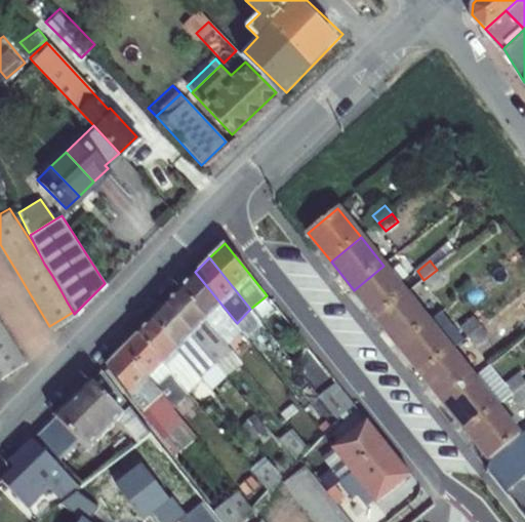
[(354,290),(376,318),(406,293),(384,266),(354,290)]
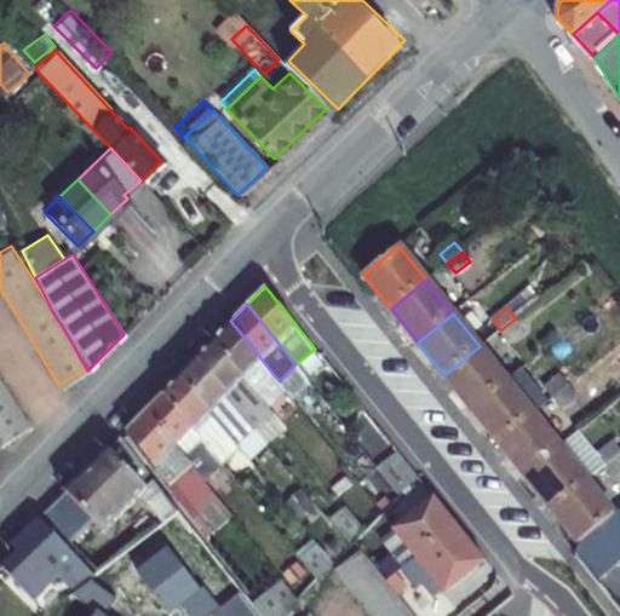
[(523,327),(516,318),(500,330),(509,339),(523,327)]
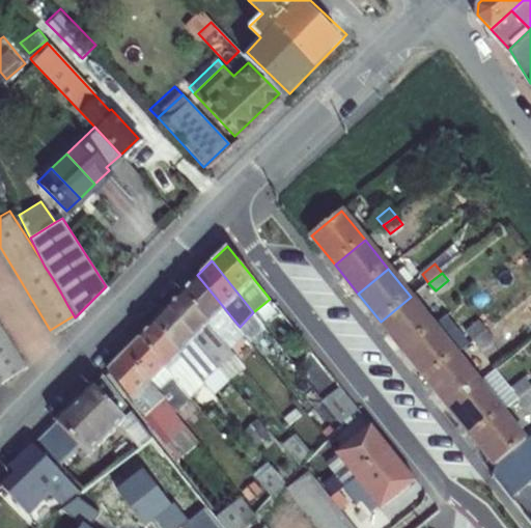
[(183,290),(229,348),(245,334),(240,327),(197,275),(183,290)]
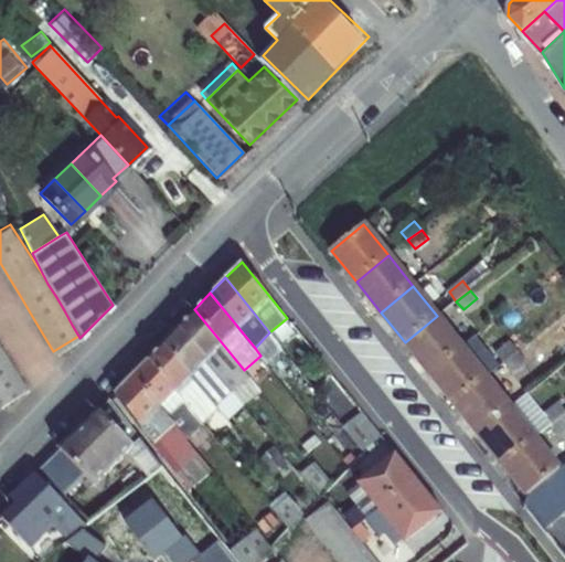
[(249,377),(244,370),(194,309),(179,324),(232,390),(249,377)]
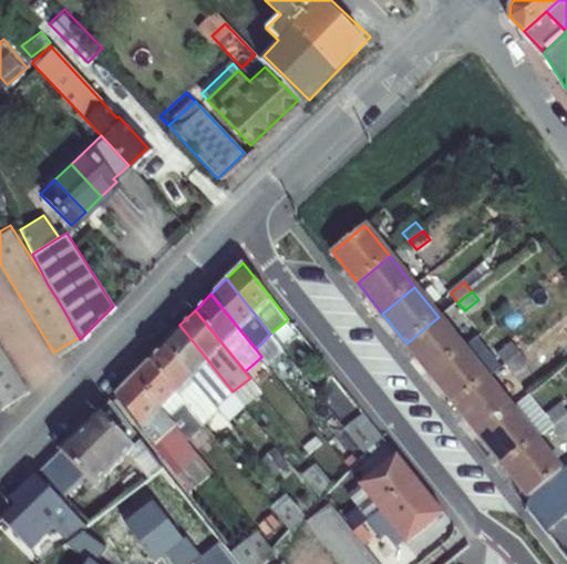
[(430,372),(463,346),(439,317),(406,344),(430,372)]
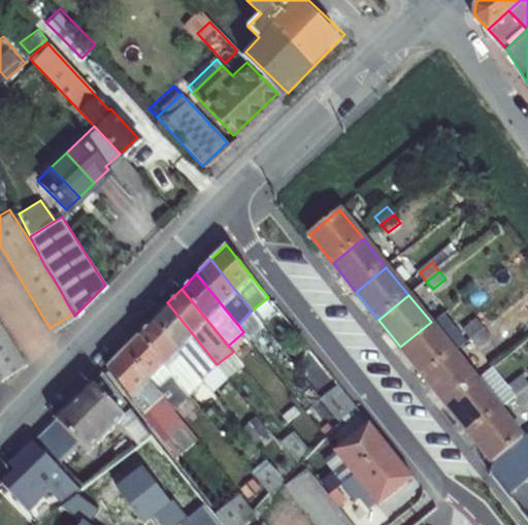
[(217,364),(167,302),(153,318),(200,378),(217,364)]
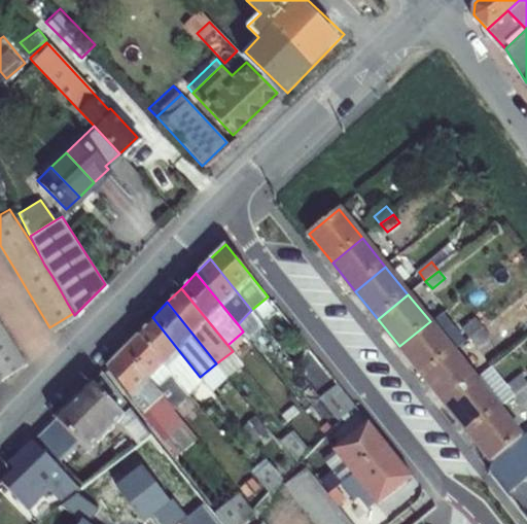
[(152,317),(138,332),(176,379),(184,389),(200,377),(152,317)]
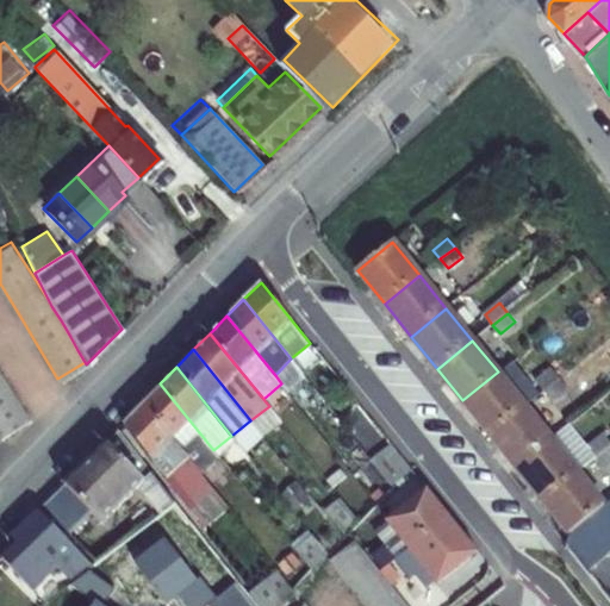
[(536,379),(545,389),(560,378),(553,367),(536,379)]
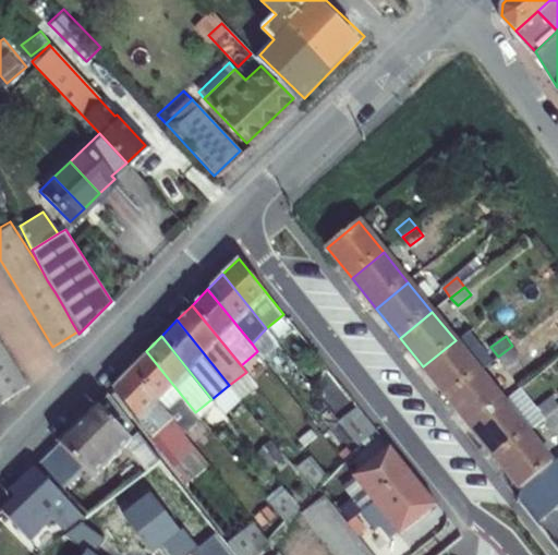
[(0,401),(27,384),(0,340),(0,401)]
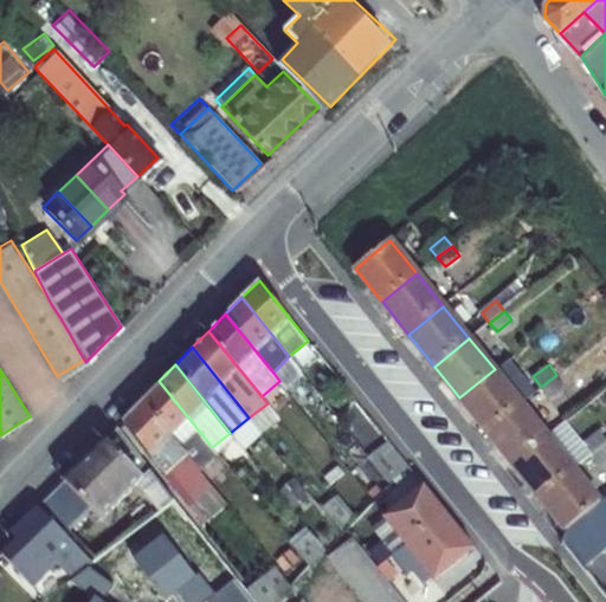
[(459,397),(487,432),(522,403),(495,369),(459,397)]
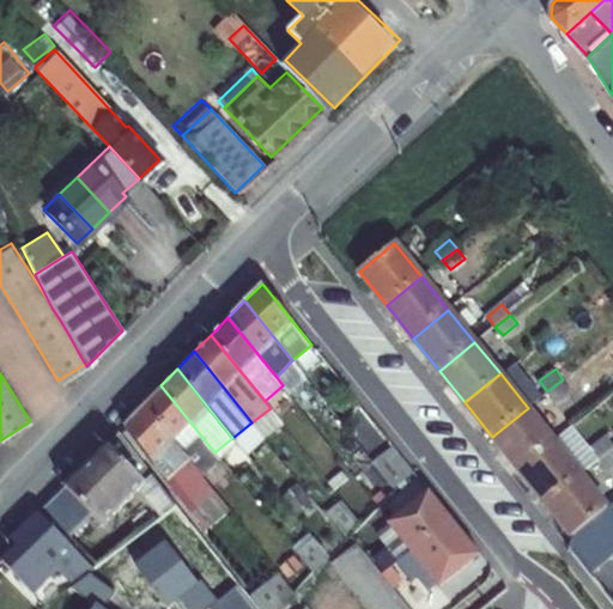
[(563,379),(547,391),(556,401),(571,389),(563,379)]
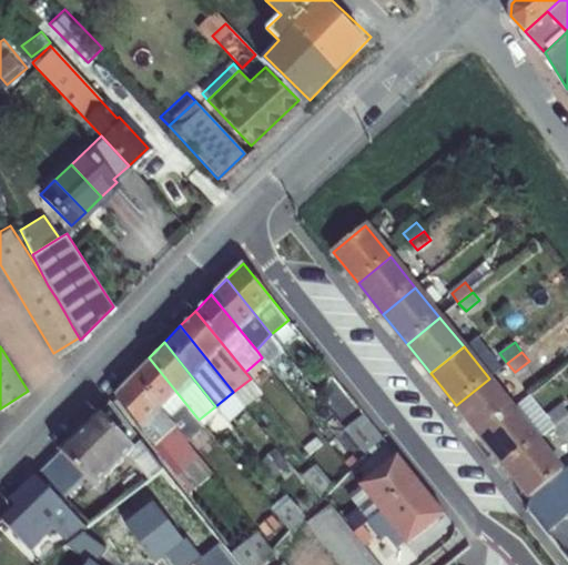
[(190,409),(149,357),(134,373),(161,406),(170,399),(183,415),(190,409)]
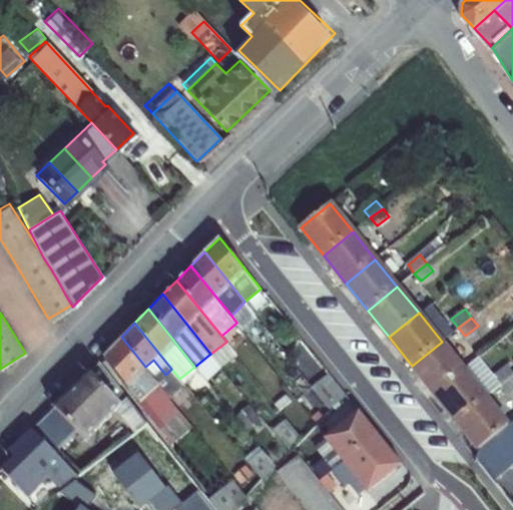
[(155,419),(174,404),(158,383),(145,367),(121,337),(103,355),(155,419)]
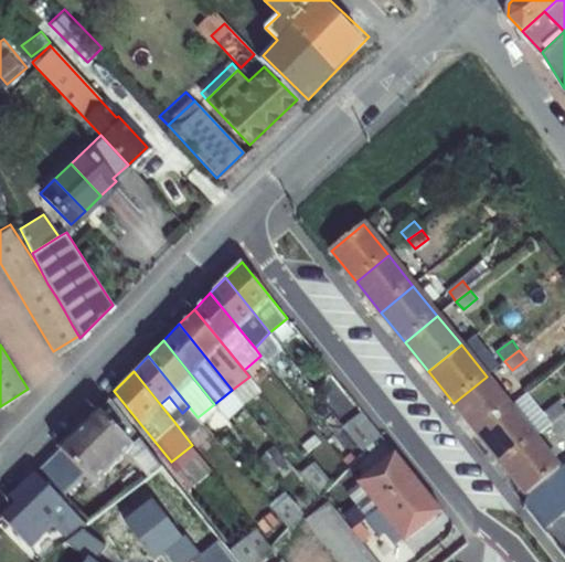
[(478,433),(511,406),(487,377),(454,403),(478,433)]
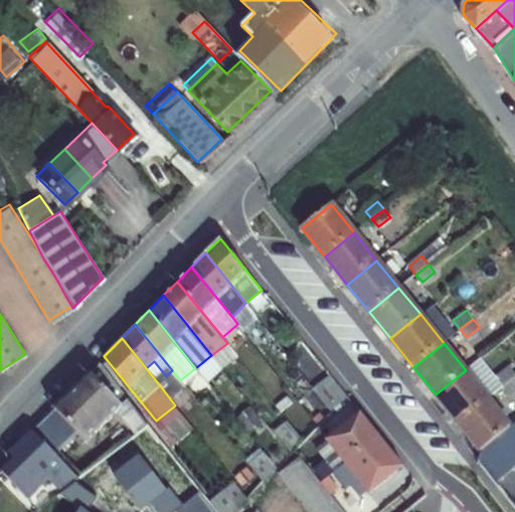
[(186,508),(204,494),(100,360),(43,417),(61,437),(72,427),(86,440),(111,414),(116,409),(135,433),(129,438),(143,454),(124,470),(120,465),(114,469),(113,468),(49,509),(50,511),(256,511),(254,509),(249,511),(146,511),(130,487),(154,469),(186,508)]
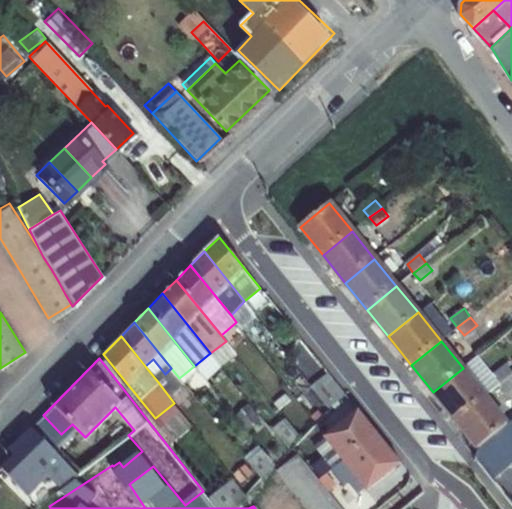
[(495,373),(501,382),(511,373),(511,368),(508,363),(495,373)]
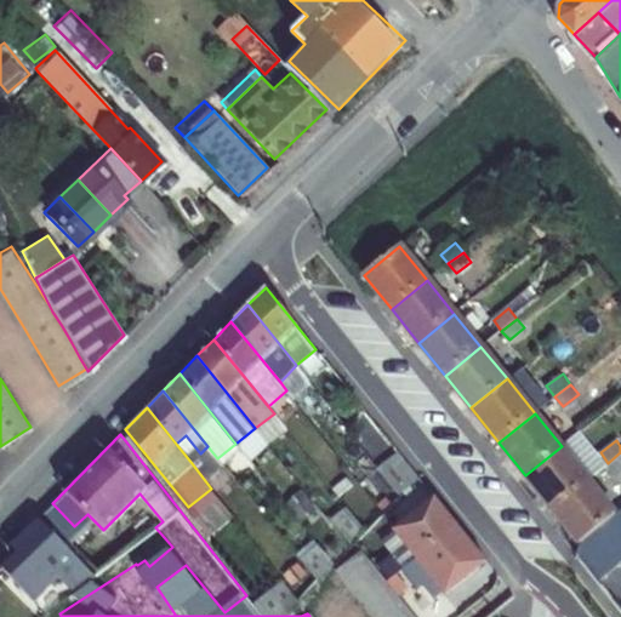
[(525,475),(553,508),(588,479),(562,446),(525,475)]
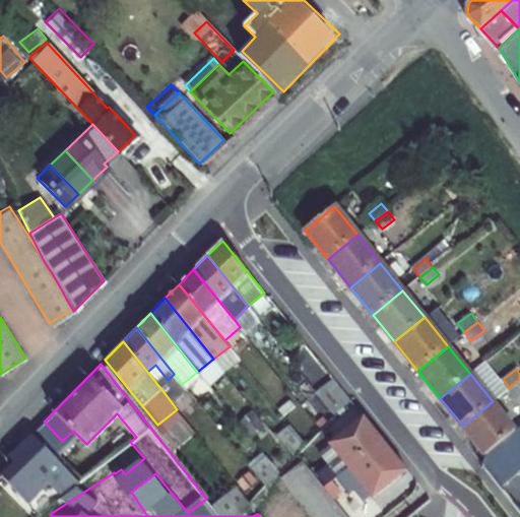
[(316,389),(335,413),(349,398),(331,377),(316,389)]
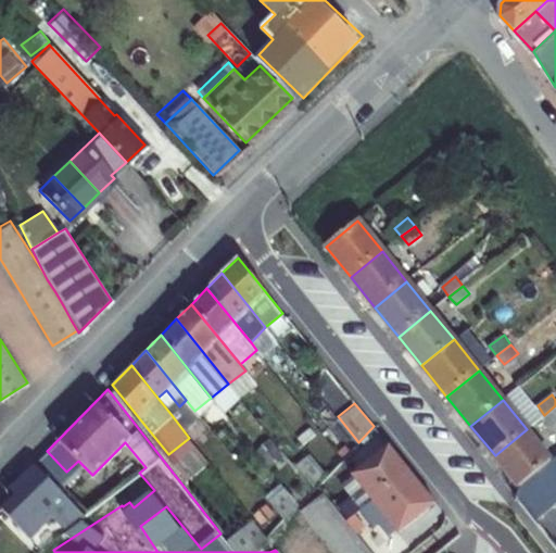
[(555,420),(555,405),(544,415),(552,424),(555,420)]
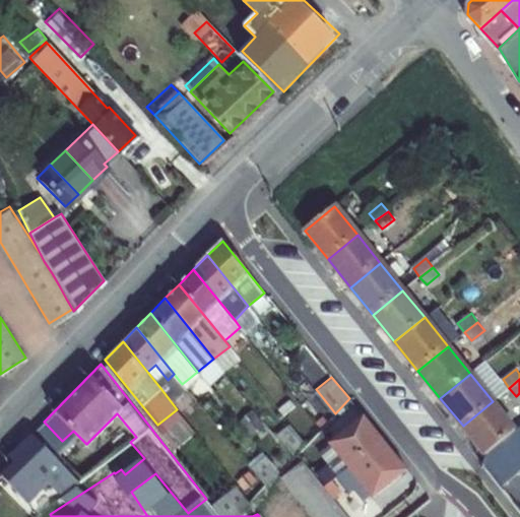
[(485,454),(516,430),(493,401),(463,426),(485,454)]
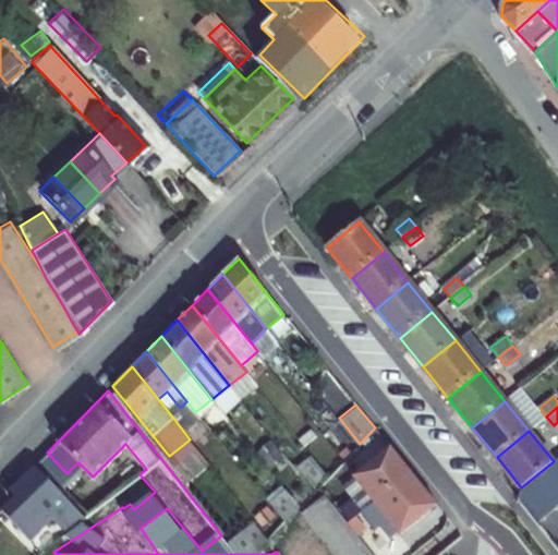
[(352,470),(403,531),(441,499),(391,437),(352,470)]
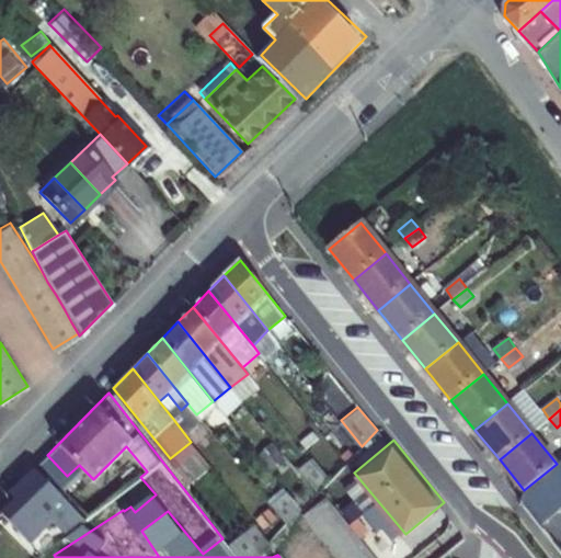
[(121,452),(140,477),(147,471),(126,446),(121,452)]
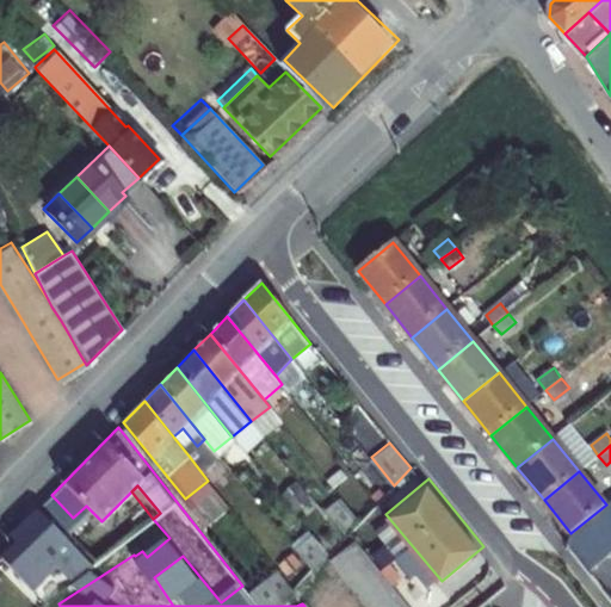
[(610,500),(606,505),(571,533),(568,545),(588,569),(610,550),(610,500)]
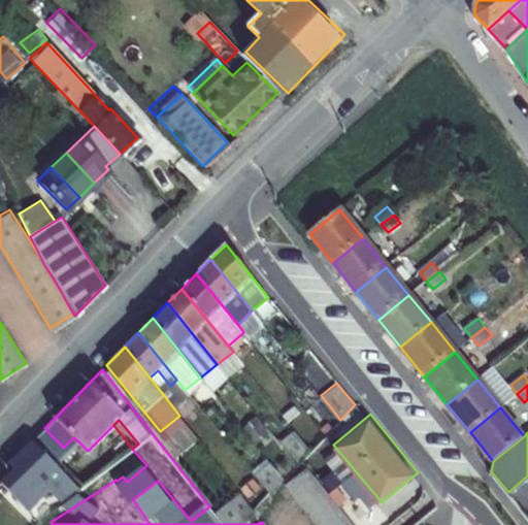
[(52,458),(33,438),(13,458),(31,477),(52,458)]
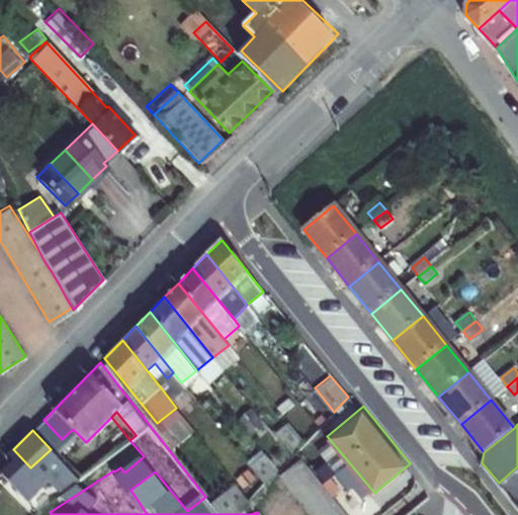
[(264,454),(250,468),(263,485),(276,470),(264,454)]
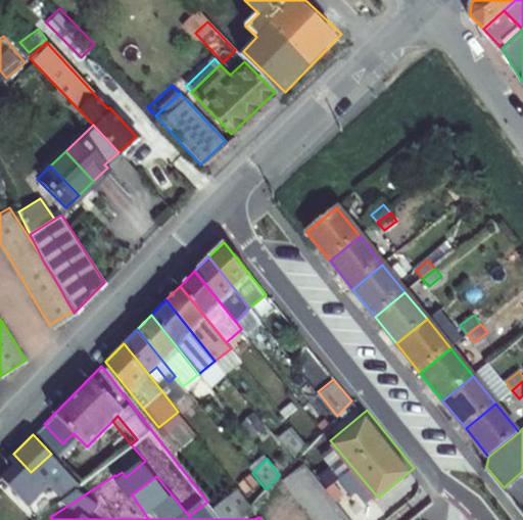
[(304,513),(310,519),(346,519),(344,516),(336,506),(328,495),(319,484),(311,473),(303,464),(280,481),(288,491),(296,502),(304,513)]
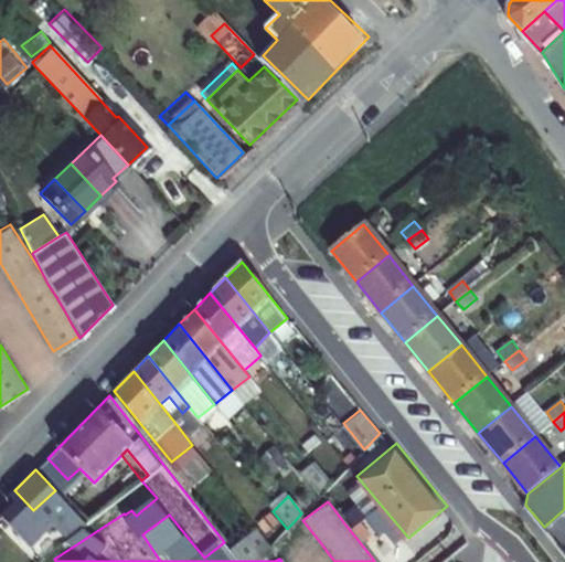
[(254,561),(272,544),(258,527),(233,553),(240,561),(254,561)]
